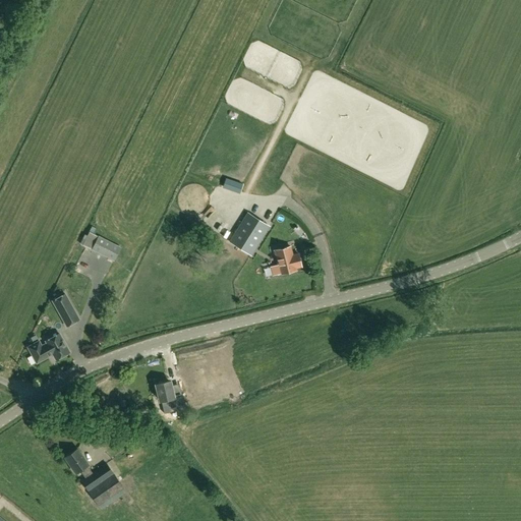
[(240,191),(242,184),(226,179),(224,185),(240,191)]
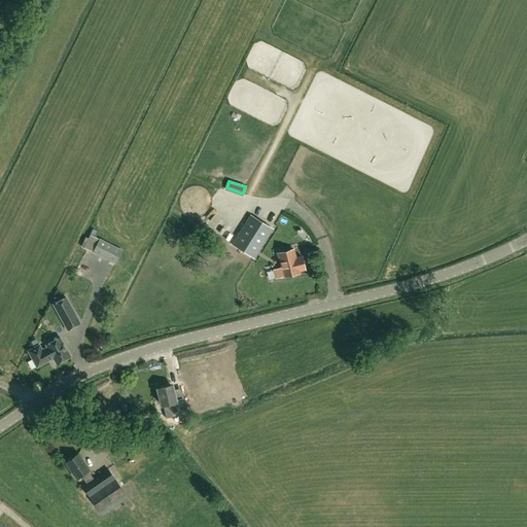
[(273,230),(251,215),(233,244),(254,258),(273,230)]
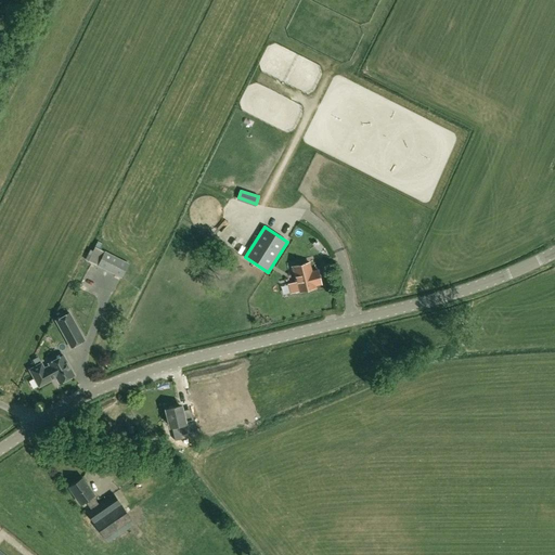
[(121,278),(129,263),(105,252),(104,252),(94,247),(92,250),(91,250),(86,260),(121,278)]
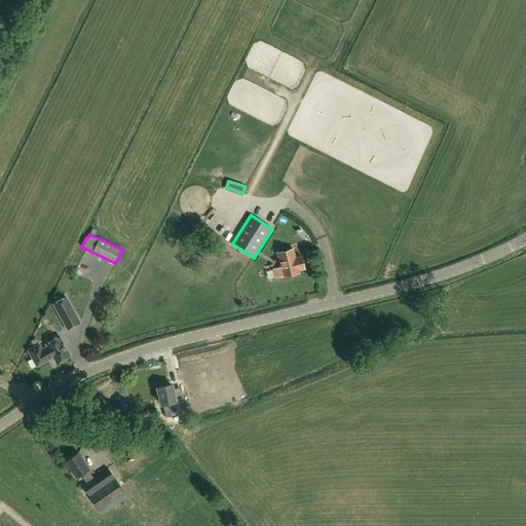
[(277,253),(280,267),(272,269),(275,278),(284,276),(299,272),(299,270),(304,269),(301,256),(296,258),(293,249),(277,253)]
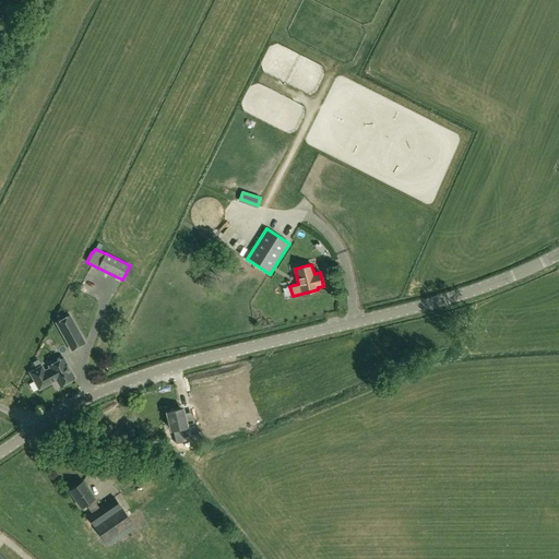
[(70,316),(57,323),(72,351),(85,343),(70,316)]
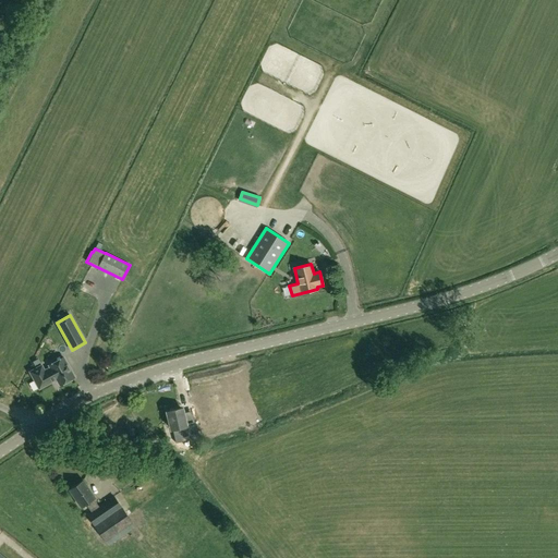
[(31,372),(39,389),(57,379),(60,385),(74,377),(63,358),(49,365),(50,367),(45,371),(41,365),(31,372)]
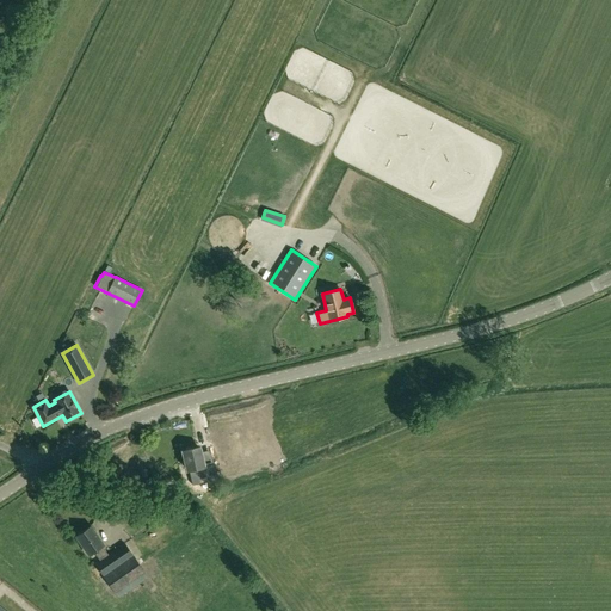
[(199,448),(184,451),(187,470),(189,470),(192,485),(217,479),(214,464),(203,467),(199,448)]
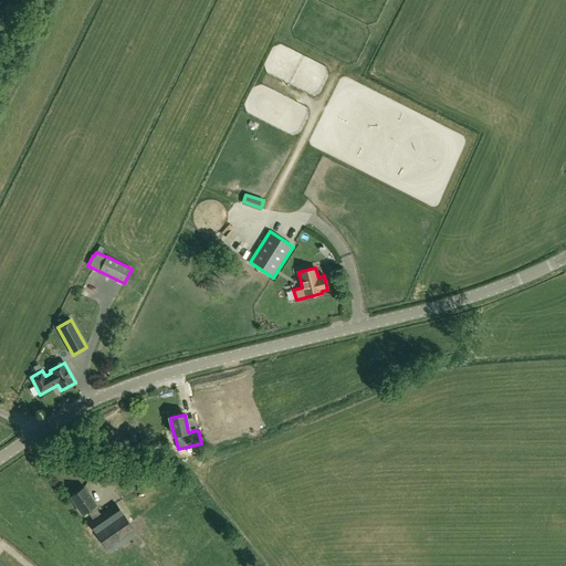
[(96,505),(84,488),(71,496),(83,514),(87,511),(93,520),(88,522),(107,549),(134,531),(116,503),(101,514),(95,506),(96,505)]
